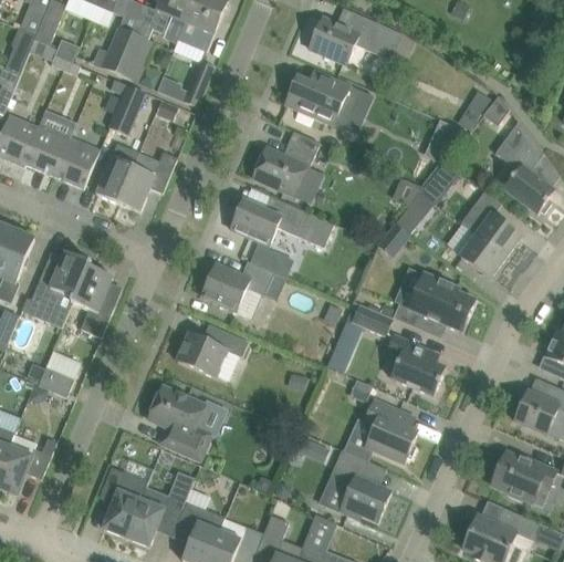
[(22,22),(20,29),(34,34),(49,0),(28,0),(35,3),(27,23),(22,22)]
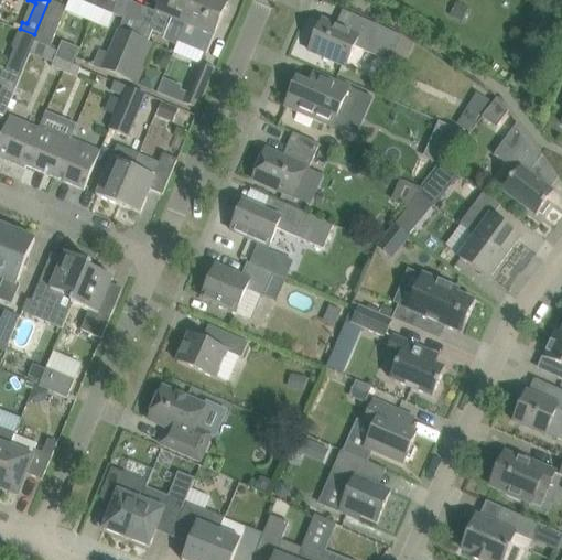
[(34,34),(32,39),(46,44),(47,44),(65,3),(57,0),(49,0),(34,34)]
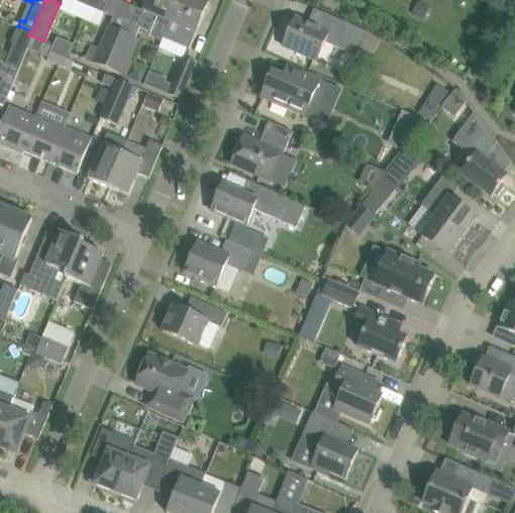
[(89,0),(87,4),(113,14),(118,0),(89,0)]
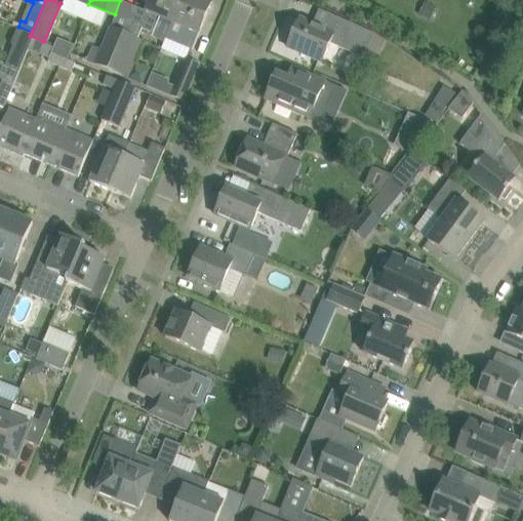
[(158,13),(171,19),(178,0),(147,0),(137,25),(148,29),(151,30),(158,13)]
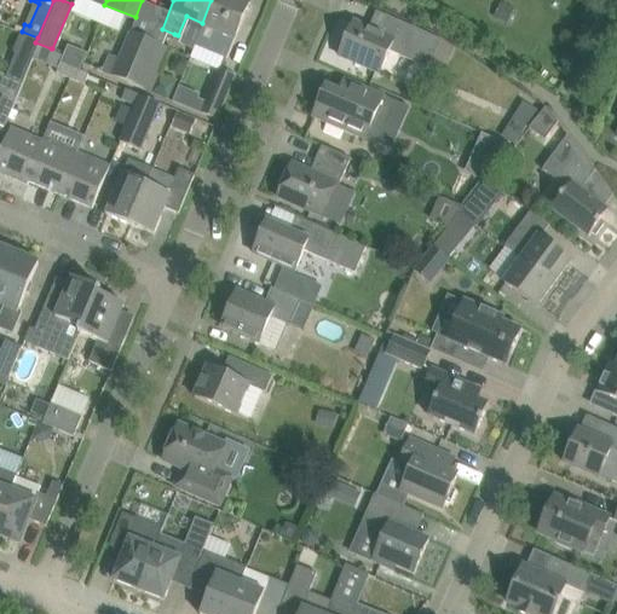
[(211,0),(202,23),(194,41),(213,50),(225,54),(248,0),(211,0)]
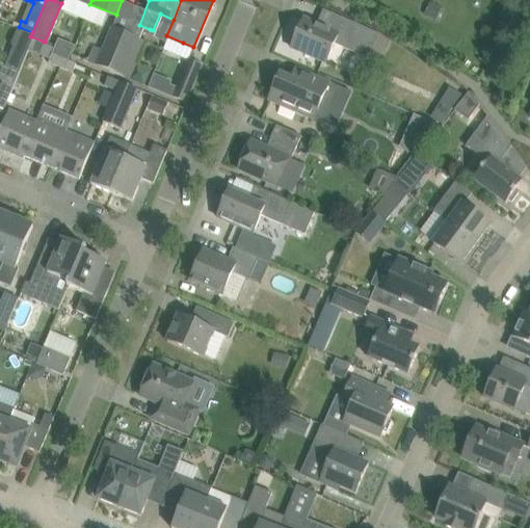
[(428,0),(422,11),(434,18),(441,5),(430,0),(428,0)]
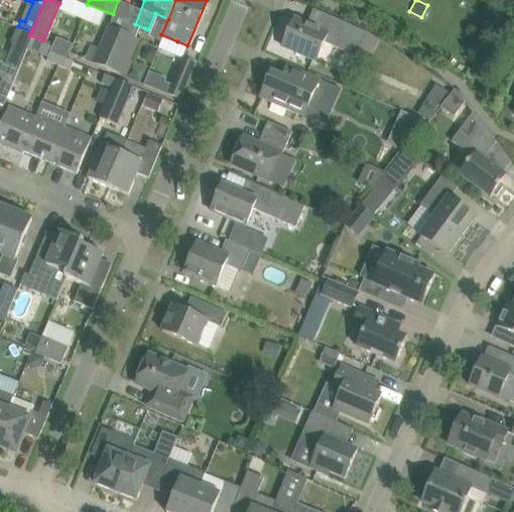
[(502,1),(498,10),(507,14),(511,5),(502,1)]
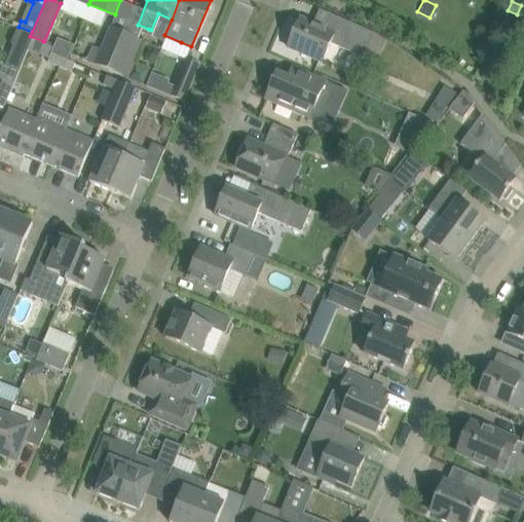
[(286,44),(321,60),(329,40),(362,54),(372,31),(360,25),(329,11),(323,26),(298,15),(286,44)]
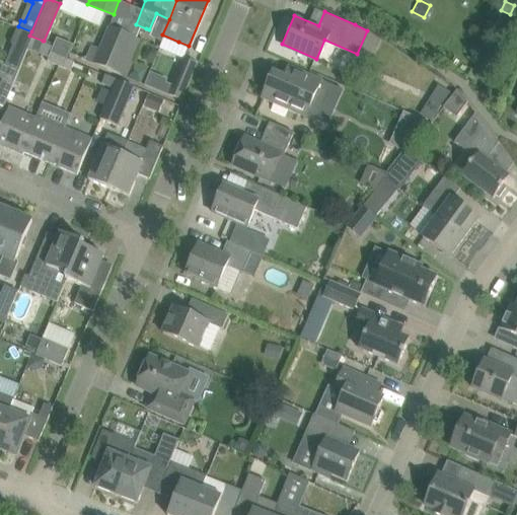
[(12,47),(5,63),(16,67),(29,35),(31,31),(18,26),(15,24),(9,40),(12,47)]
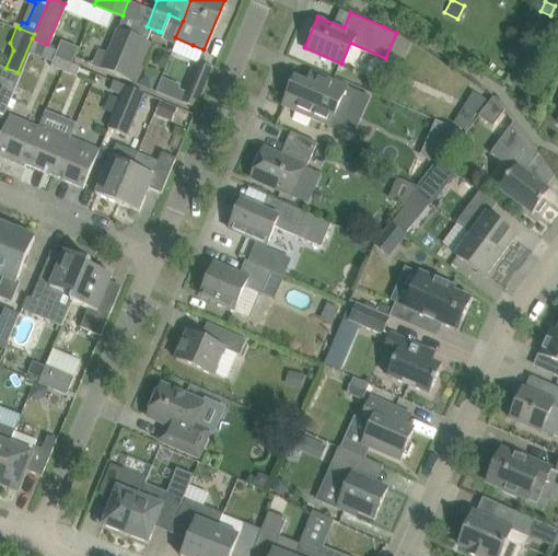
[(91,61),(113,71),(129,32),(115,26),(105,49),(96,46),(91,61)]
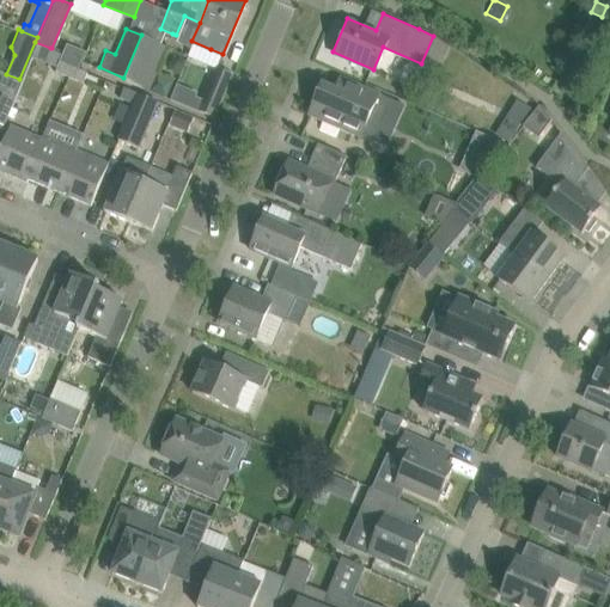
[(141,35),(123,78),(140,85),(158,42),(141,35)]
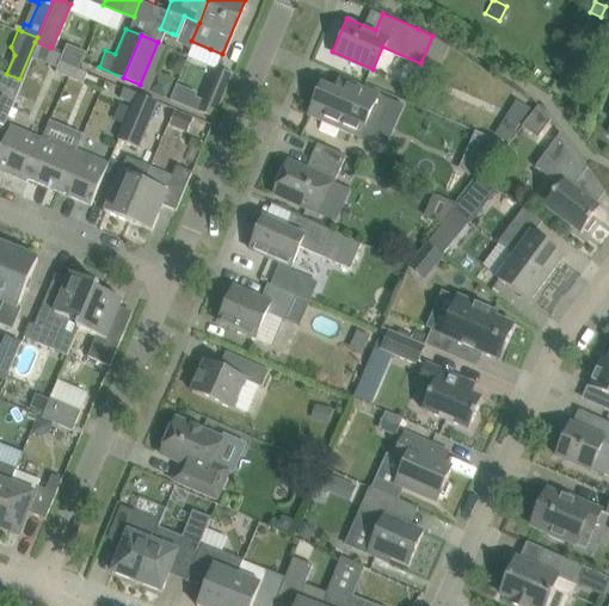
[(53,68),(67,74),(72,65),(57,59),(53,68)]
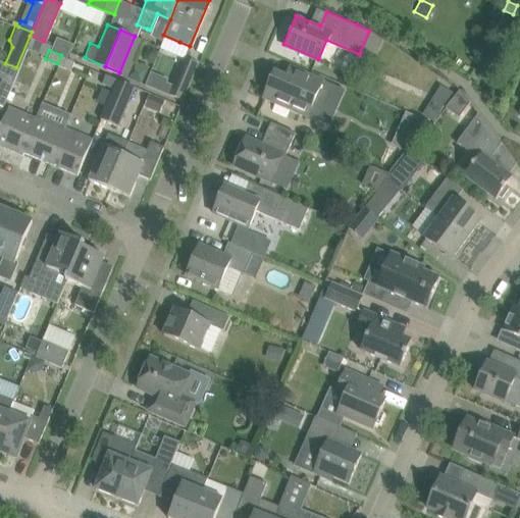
[(61,55),(57,63),(69,68),(72,60),(61,55)]
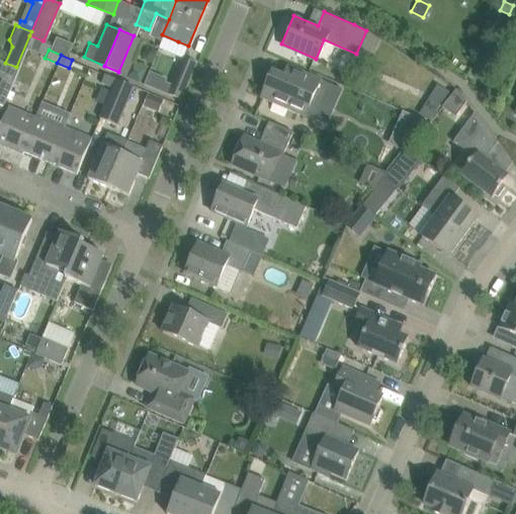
[(166,92),(180,97),(195,61),(181,56),(166,92)]
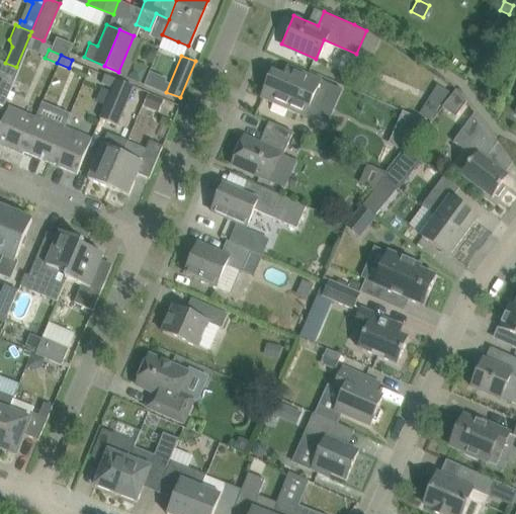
[(16,67),(5,63),(0,61),(0,75),(1,76),(0,78),(0,94),(4,96),(16,67)]
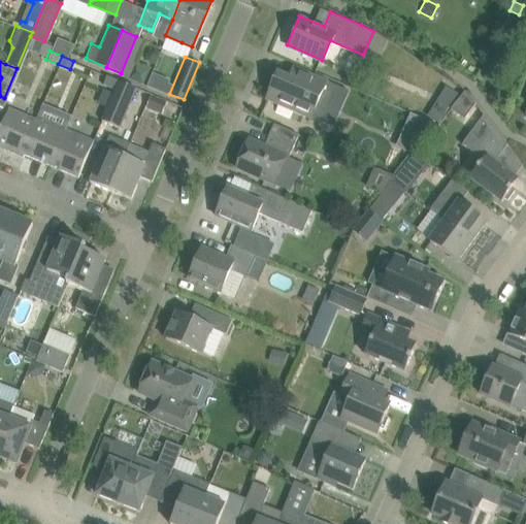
[(134,72),(144,76),(148,67),(138,63),(134,72)]
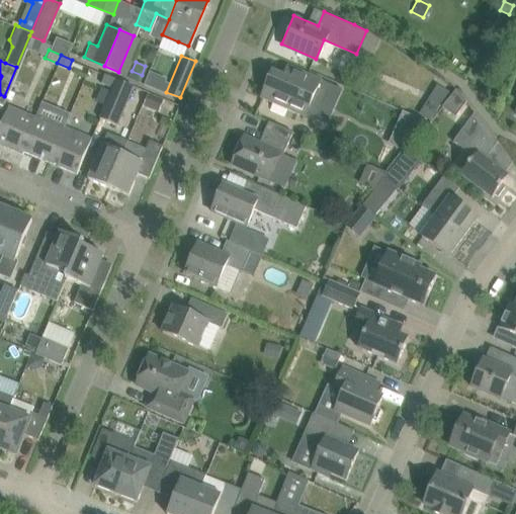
[(285,105),(304,113),(315,118),(330,82),(286,64),(281,74),(270,69),(260,94),(271,99),(268,106),(282,112),(285,105)]
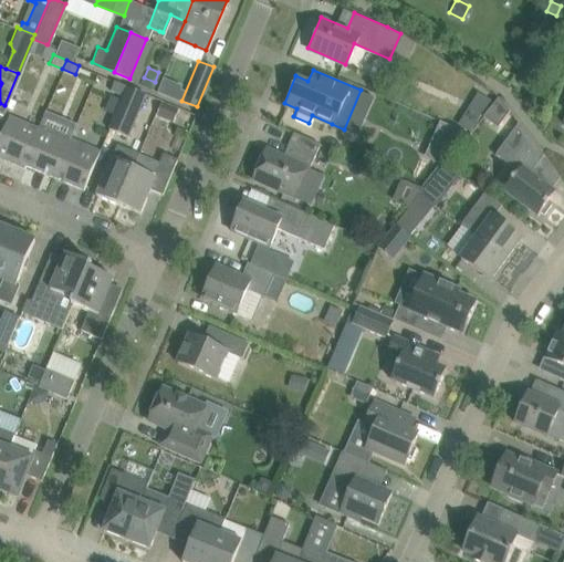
[(110,89),(122,93),(125,84),(113,79),(110,89)]
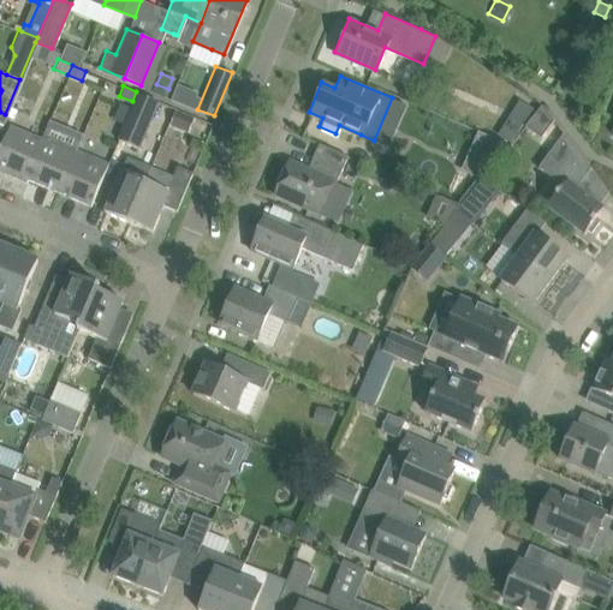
[(136,91),(132,101),(117,137),(137,145),(156,100),(136,91)]
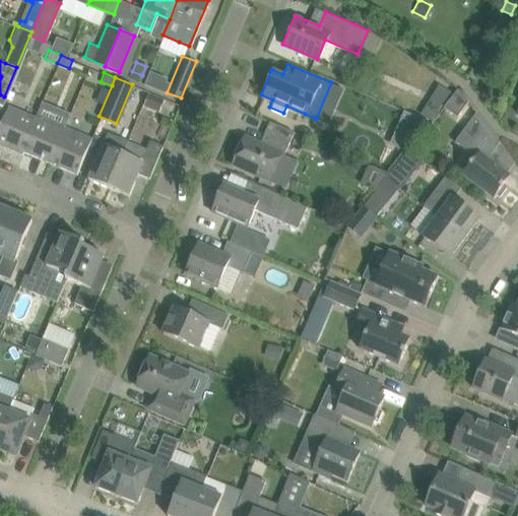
[(439,83),(435,90),(446,97),(450,90),(439,83)]
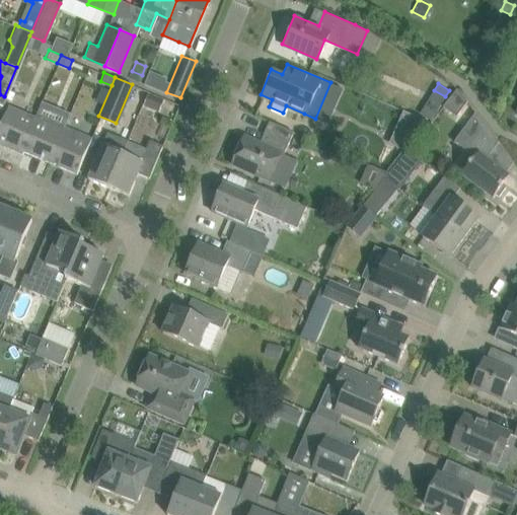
[(455,87),(441,104),(454,115),(466,100),(455,87)]
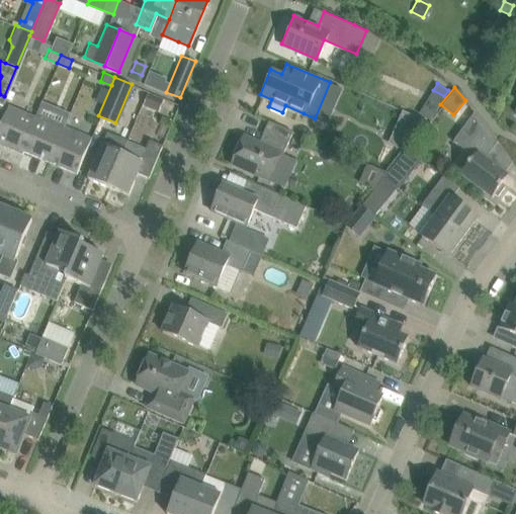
[(144,102),(158,108),(162,98),(149,91),(144,102)]
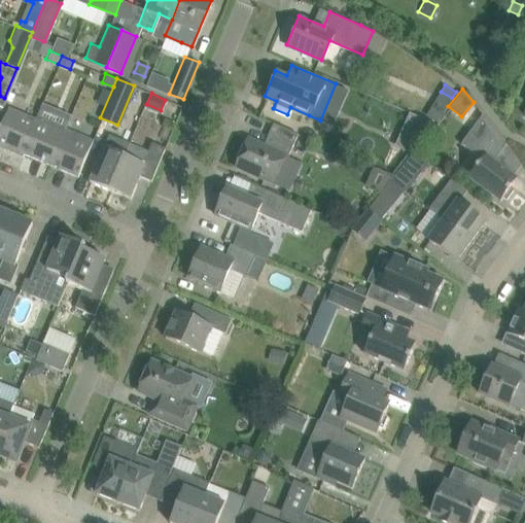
[(0,145),(21,154),(37,115),(35,114),(34,117),(7,106),(0,124),(0,145)]
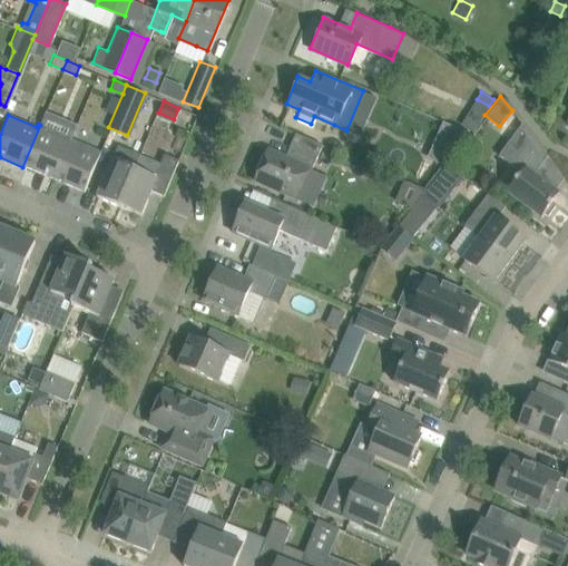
[(443,120),(428,155),(446,163),(447,163),(470,133),(443,120)]
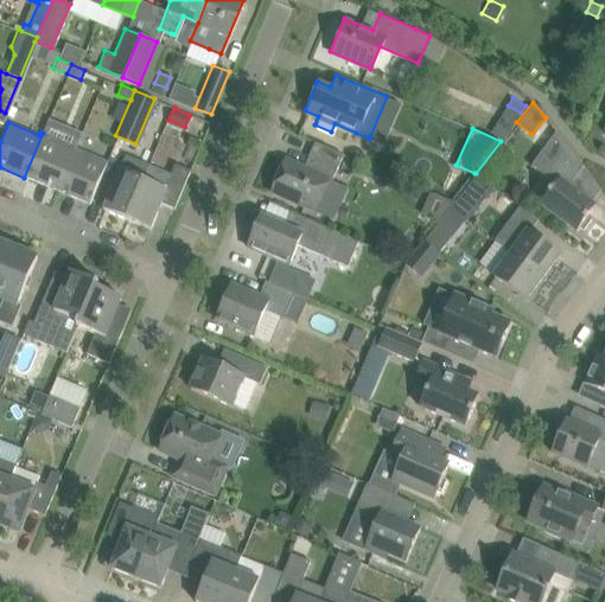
[(594,203),(593,202),(574,187),(574,181),(571,179),(581,164),(555,129),(529,162),(554,181),(539,202),(575,229),(578,225),(581,228),(591,216),(587,212),(594,203)]
